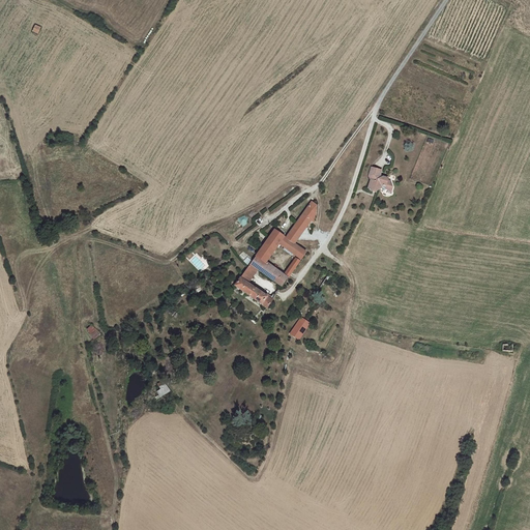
[(386,189),(387,189),(391,190),(391,192),(392,187),(391,181),(387,180),(388,179),(383,177),(382,177),(380,175),(382,171),(372,168),(369,176),(371,180),(369,188),(371,189),(377,192),(381,188),(382,188),(383,186),(384,185),(387,186),(386,189)]
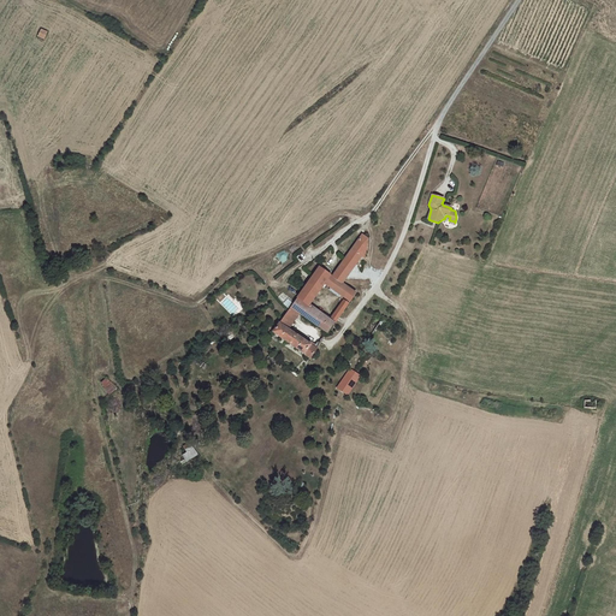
[(362,235),(351,250),(362,256),(365,259),(368,238),(362,235)]
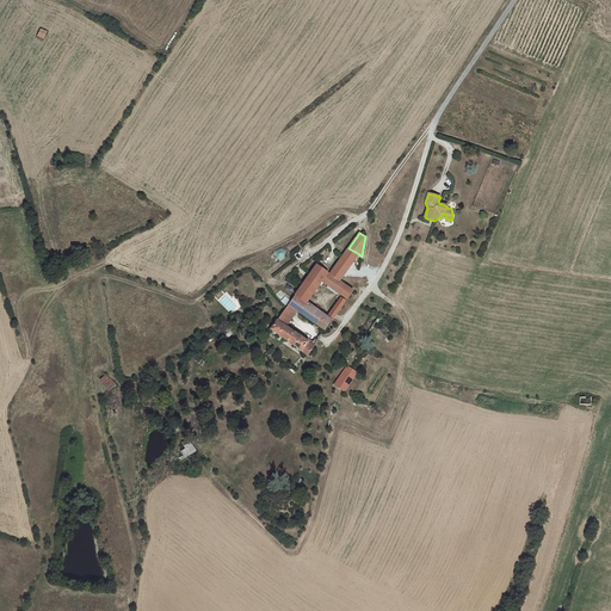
[(340,282),(359,254),(349,248),(329,275),(340,282)]
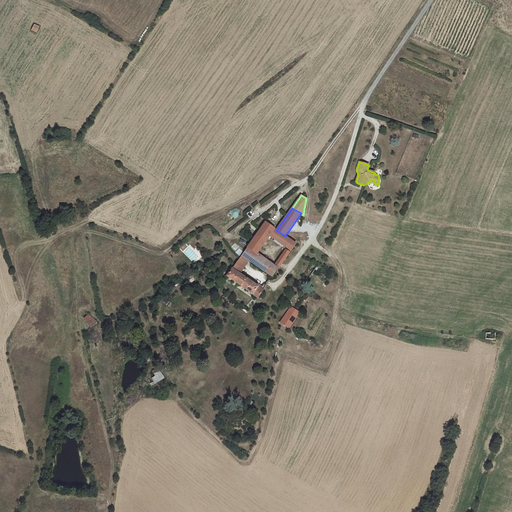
[(265,222),(242,256),(248,260),(258,267),(265,272),(272,277),(278,269),(274,266),(273,265),(270,263),(257,254),(270,235),(288,247),(286,250),(285,249),(278,260),(282,263),(296,244),(285,236),(276,230),(274,228),(265,222)]
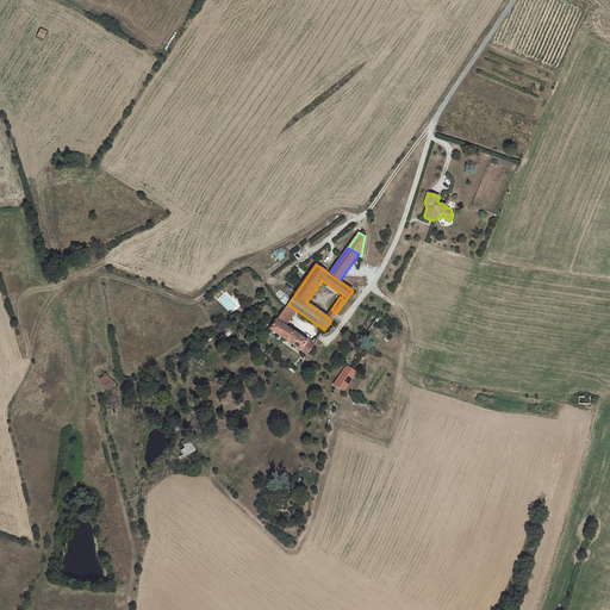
[(288,305),(277,321),(284,325),(290,317),(291,318),(296,310),(288,305)]
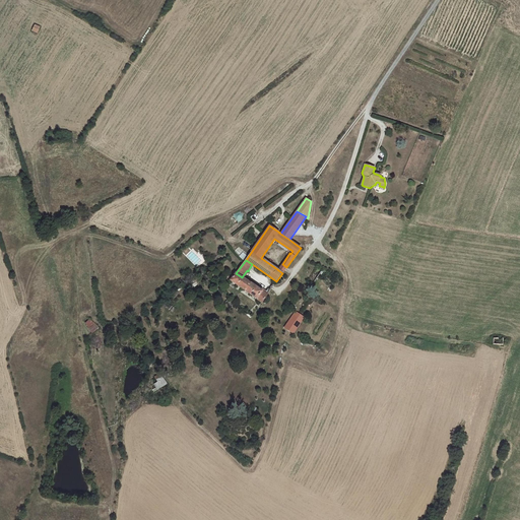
[(278,270),(282,273),(286,267),(282,264),(280,268),(278,270)]
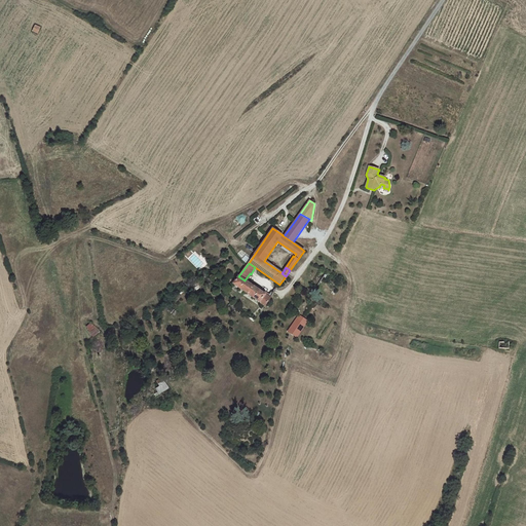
[(245,280),(238,276),(233,284),(265,306),(272,295),(270,294),(269,295),(268,297),(251,285),(245,280)]
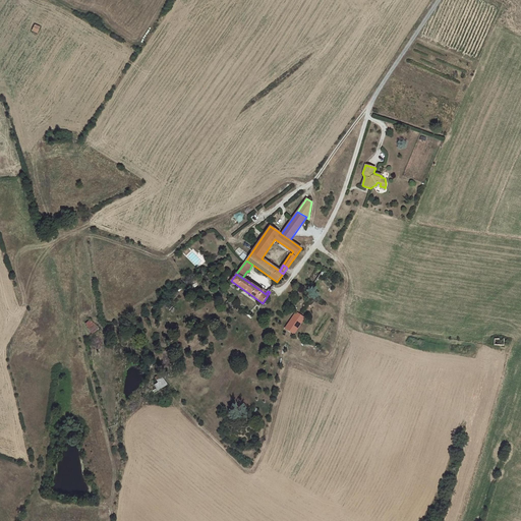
[(249,280),(248,282),(266,294),(267,292),(258,286),(249,280)]
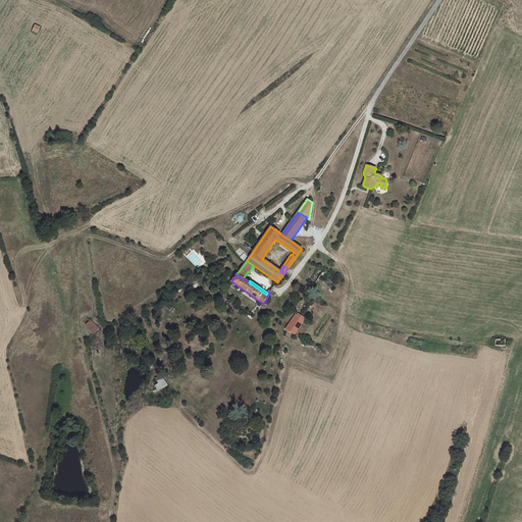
[(300,316),(296,313),(290,322),(294,325),(290,331),(295,334),(304,319),(300,316)]
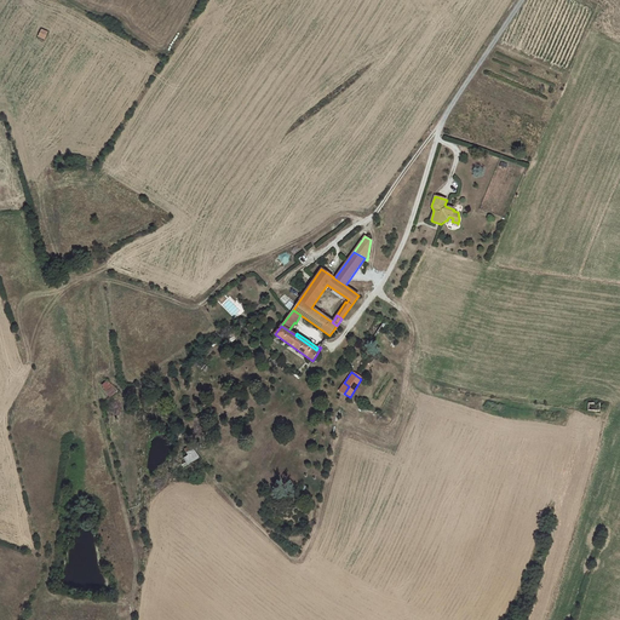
[(108,380),(102,385),(108,395),(116,389),(108,380)]
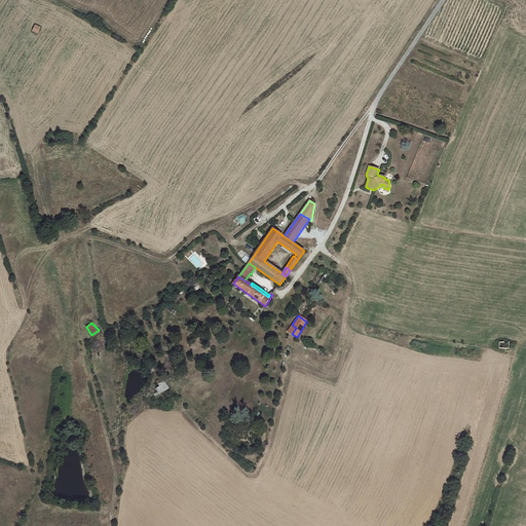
[(296,328),(292,325),(288,331),(292,334),(296,328)]
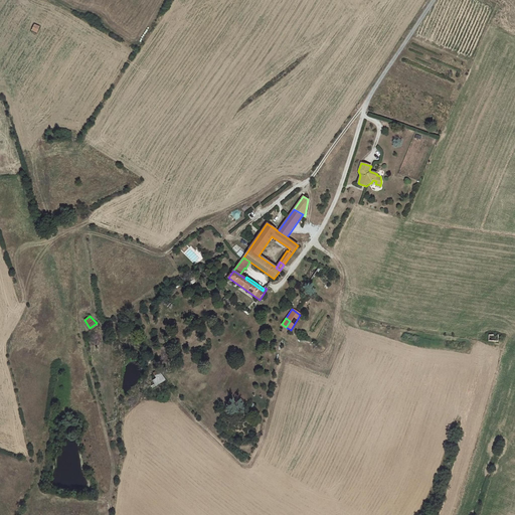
[(156,378),(152,380),(155,384),(156,386),(166,380),(158,370),(153,373),(156,378)]
